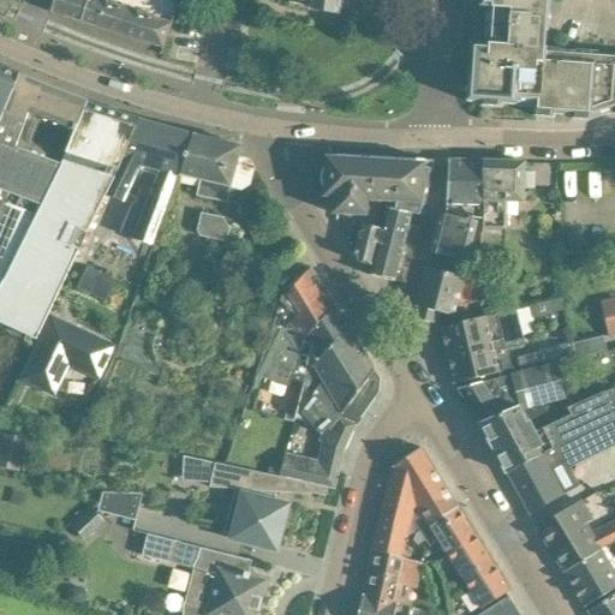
[(172,23),(99,0),(54,0),(51,11),(163,47),(172,23)]
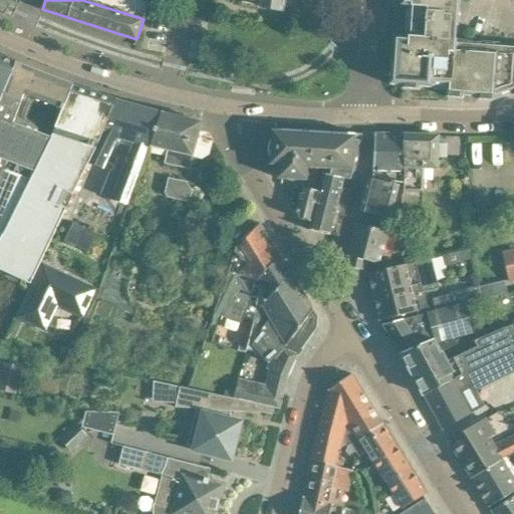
[(242,0),(242,3),(260,5),(260,7),(282,11),(284,4),(290,6),(298,0),(297,0),(242,0)]
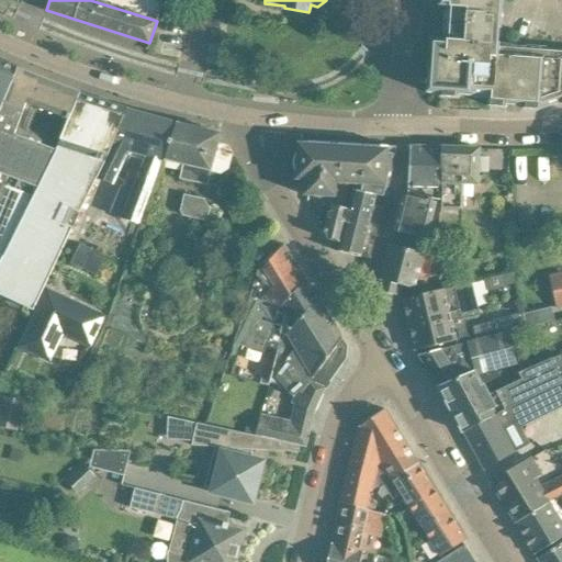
[(438,0),(438,7),(445,7),(442,38),(430,38),(426,92),(440,93),(440,97),(458,98),(458,96),(472,97),(472,93),(489,94),(487,107),(505,108),(506,104),(523,105),(523,109),(540,110),(540,108),(561,101),(561,104),(561,103),(561,47),(526,45),(526,47),(510,46),(512,44),(497,44),(498,29),(501,29),(502,10),(503,0),(438,0)]
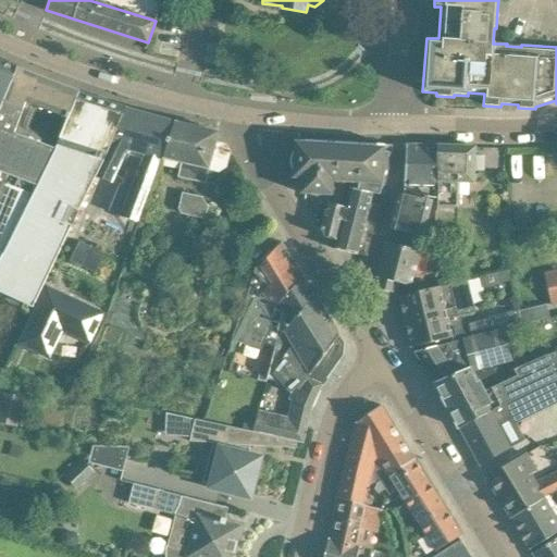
[(0,112),(17,70),(0,62),(0,112)]
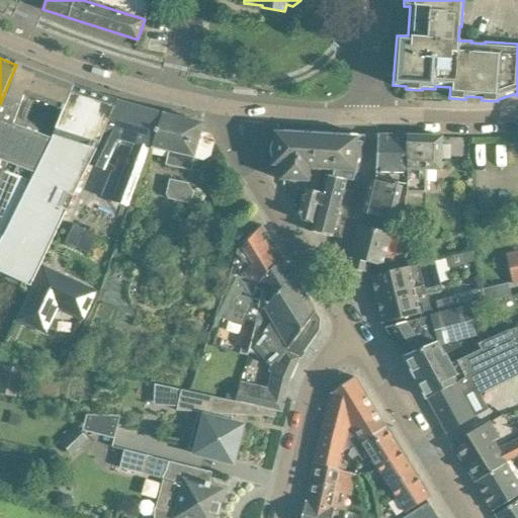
[(52,141),(74,87),(16,65),(0,104),(0,236),(2,237),(4,238),(7,232),(52,141)]
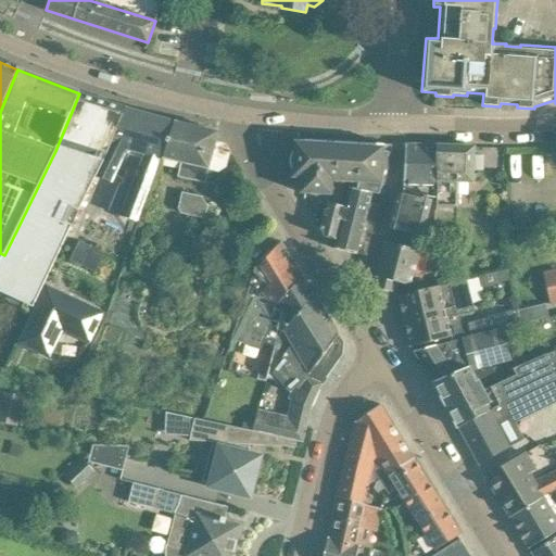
[(111,148),(126,109),(79,93),(55,151),(8,249),(4,255),(2,254),(0,261),(0,291),(32,307),(96,178),(111,148)]
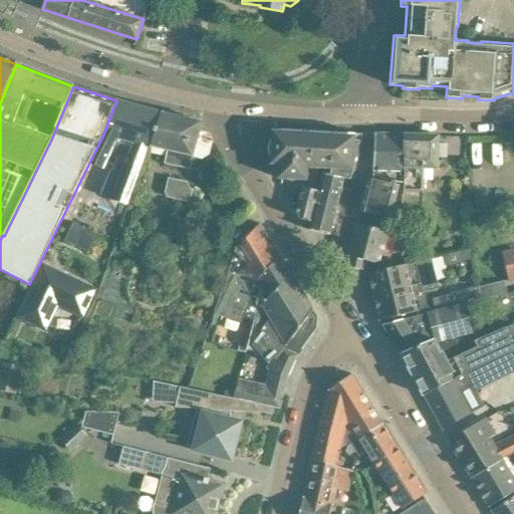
[(152,148),(161,112),(116,100),(102,137),(88,165),(102,170),(115,140),(117,140),(133,144),(125,165),(117,161),(111,173),(102,196),(127,205),(139,177),(148,148),(151,149),(151,148),(152,148)]
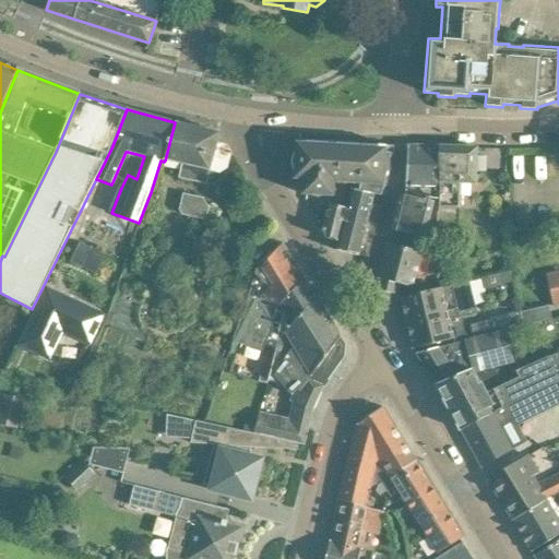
[(227,168),(230,154),(226,146),(217,143),(219,134),(218,132),(175,122),(165,161),(181,164),(179,178),(206,185),(210,170),(219,173),(227,168)]
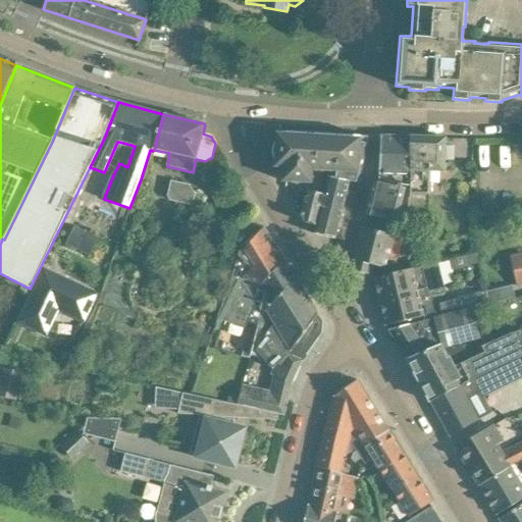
[(357,186),(368,137),(285,132),(285,135),(280,135),(280,137),(278,138),(276,140),(274,143),(273,146),(272,148),(272,151),(272,154),(273,157),(274,160),(276,162),(278,165),(278,167),(283,167),(282,181),(311,184),(311,171),(318,171),(313,192),(294,188),(291,199),(291,200),(304,203),(306,193),(320,196),(323,196),(327,176),(350,181),(349,184),(357,186)]
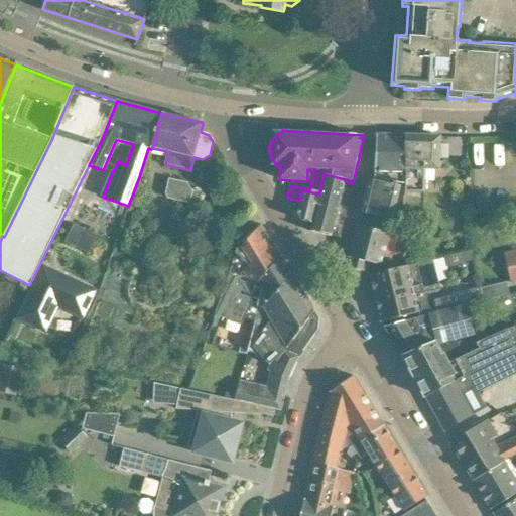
[(407,172),(404,135),(377,135),(374,180),(370,179),(370,180),(394,185),(393,195),(405,192),(406,192),(407,172)]
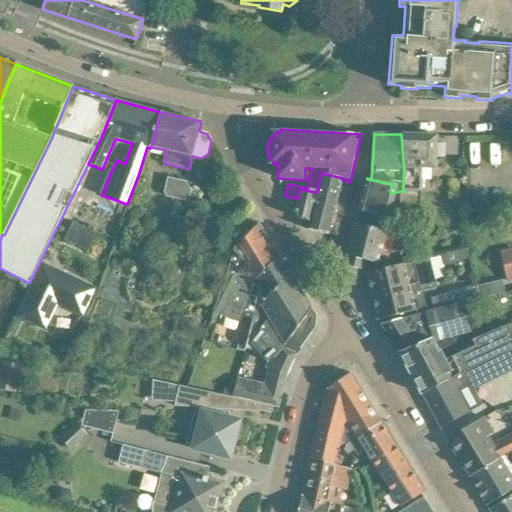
[(435,168),(437,135),(401,134),(404,171),(403,191),(419,193),(420,168),(435,168)]
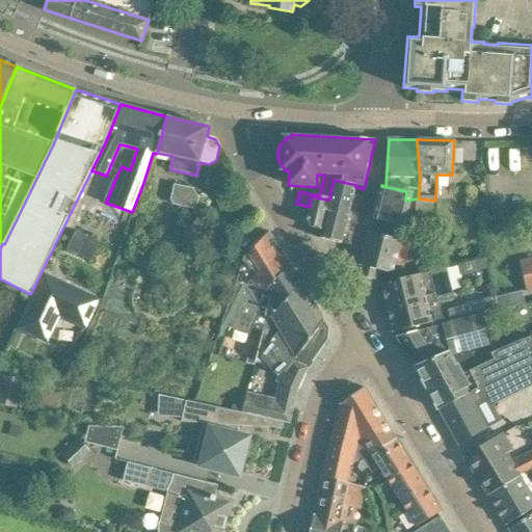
[(350,244),(364,189),(355,187),(356,185),(334,180),(329,200),(326,200),(312,196),(310,207),(307,220),(310,227),(321,230),(319,238),(342,243),(342,242),(350,244)]
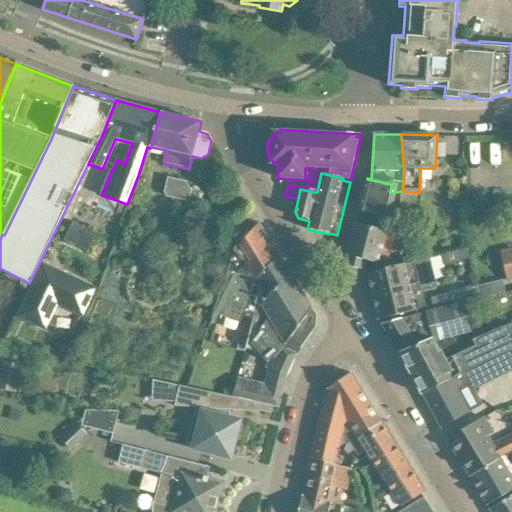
[(185,182),(167,178),(164,193),(166,197),(188,202),(191,190),(185,182)]
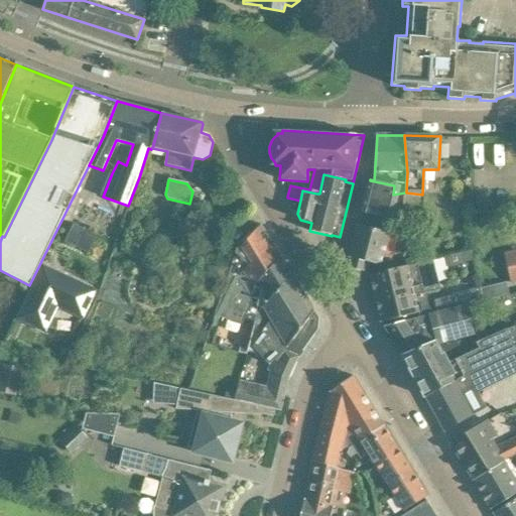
[(406,192),(405,192),(393,195),(394,185),(370,180),(362,208),(388,215),(389,214),(402,217),(403,213),(421,214),(422,195),(406,192)]
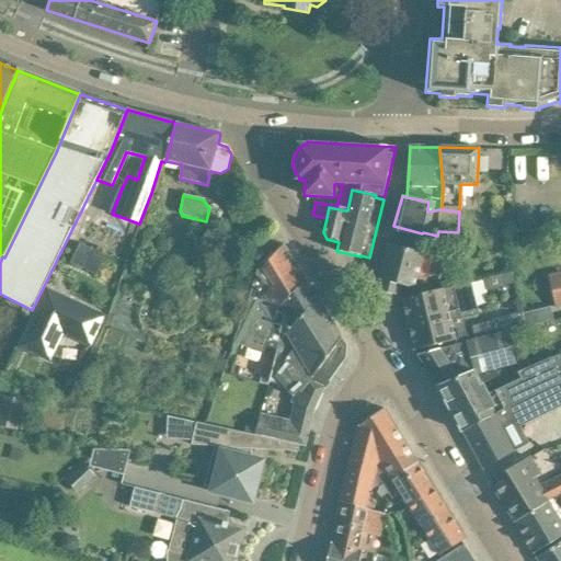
[(70,262),(95,274),(105,254),(79,242),(70,262)]
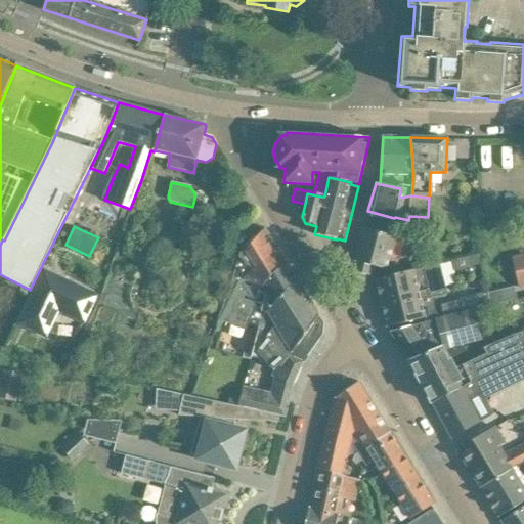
[(353,271),(372,276),(374,266),(386,269),(395,236),(363,227),(355,261),(356,261),(353,271)]
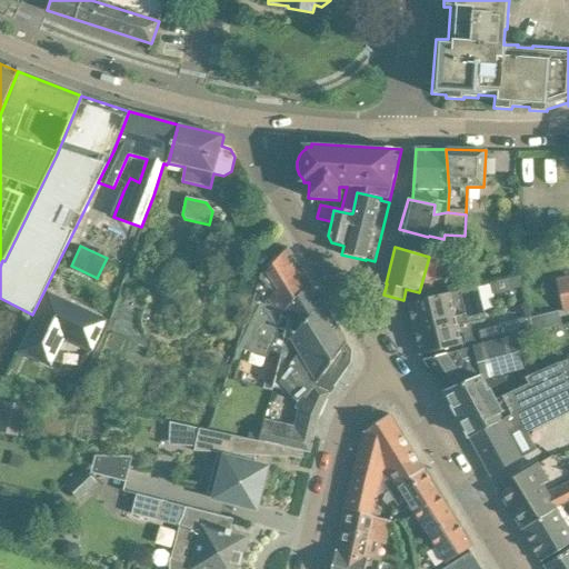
[(241,333),(236,348),(266,359),(268,351),(269,351),(270,350),(286,310),(312,288),(287,248),(273,266),(259,282),(241,333)]
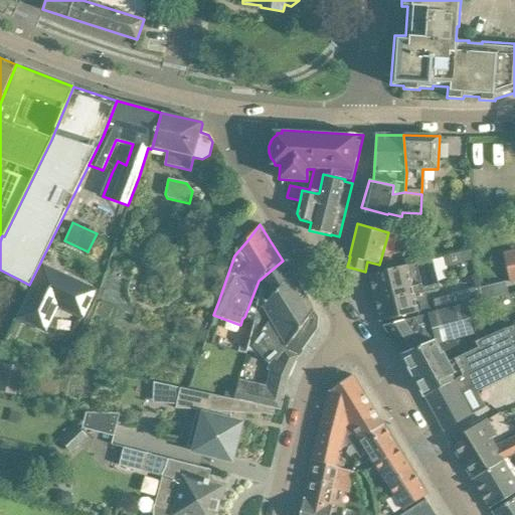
[(510,282),(514,281),(514,250),(503,254),(510,282)]
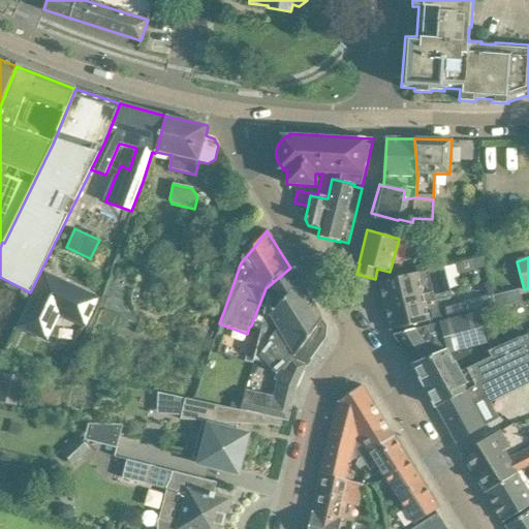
[(384,306),(448,290),(443,267),(415,273),(379,282),(384,306)]
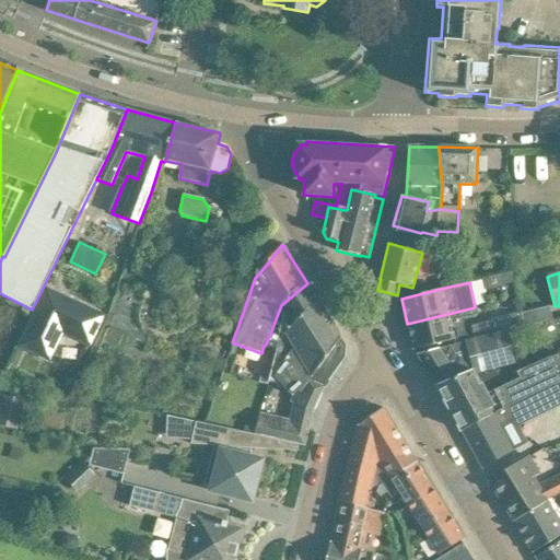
[(266,345),(265,346),(276,349),(272,362),(280,364),(276,378),(292,397),(290,403),(293,404),(314,410),(325,386),(346,358),(346,345),(307,283),(281,305),(266,345)]
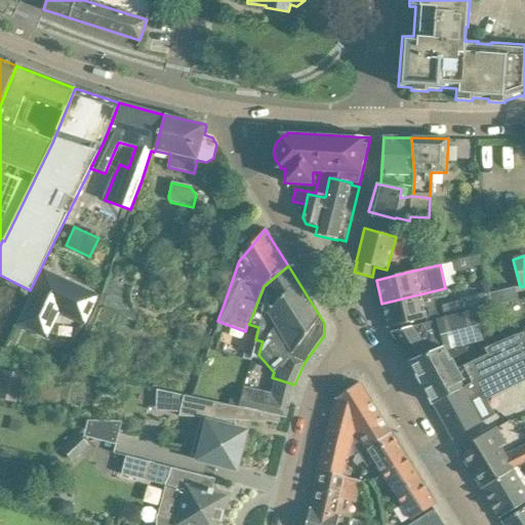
[(45,339),(57,315),(83,326),(96,297),(71,286),(71,285),(42,271),(16,325),(45,339)]
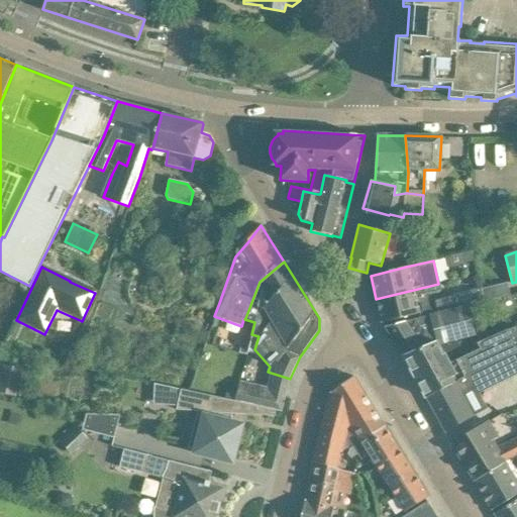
[(419,313),(415,296),(440,290),(438,284),(376,299),(382,322),(419,313)]
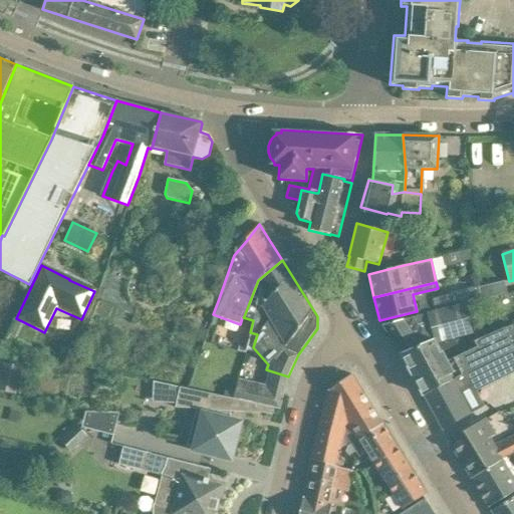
[(505,294),(503,283),(477,289),(480,301),(505,294)]
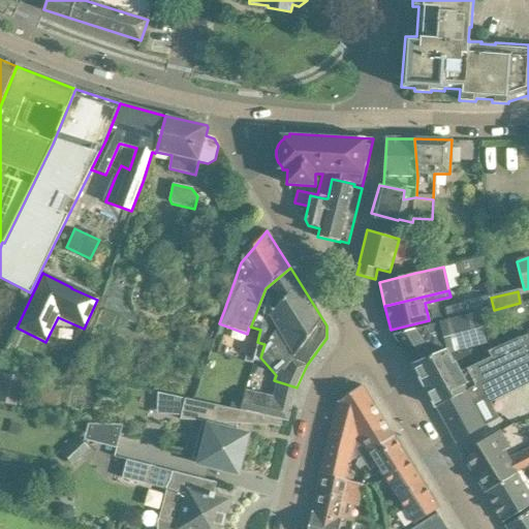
[(494,310),(491,298),(475,302),(443,309),(446,321),(477,314),(479,313),(494,310)]
